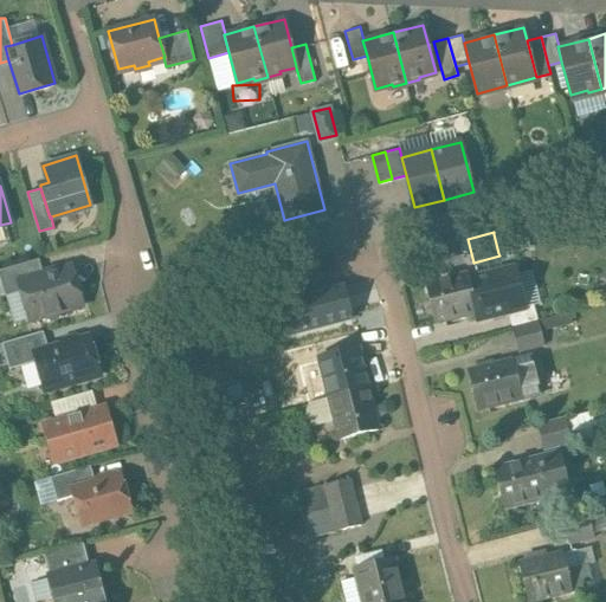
[(39,257),(0,269),(0,295),(6,293),(6,295),(21,290),(19,280),(44,273),(39,257)]
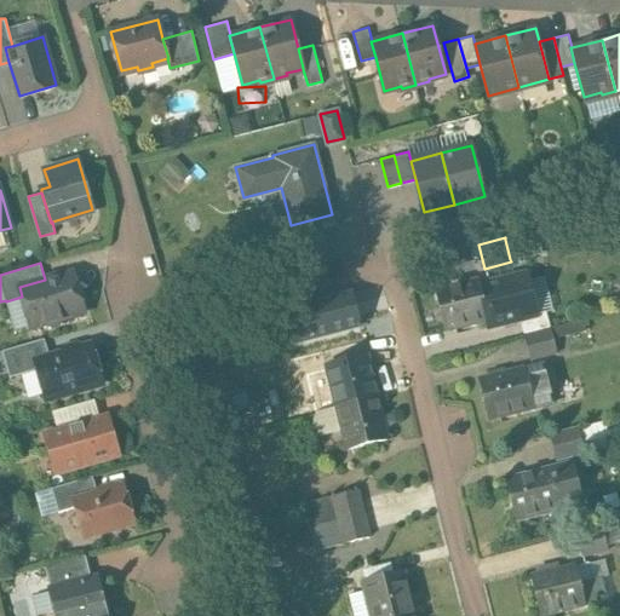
[(45,280),(19,287),(22,297),(30,327),(47,322),(52,324),(59,323),(61,317),(84,311),(73,271),(45,280)]
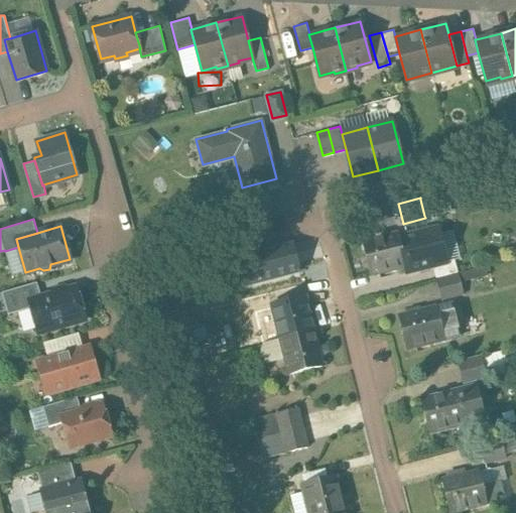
[(437,227),(399,236),(406,264),(405,265),(407,270),(432,264),(445,261),(437,227)]
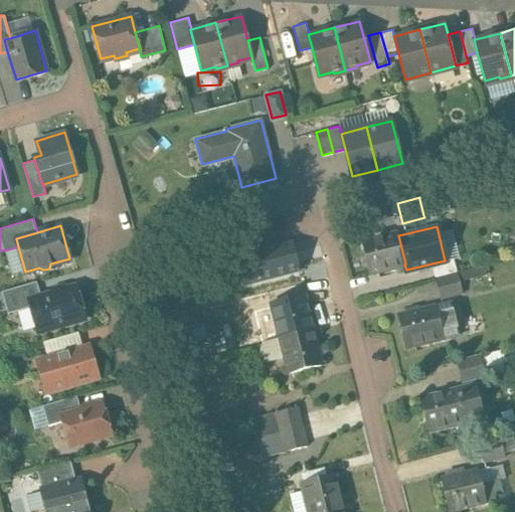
[(397,231),(361,240),(369,273),(404,265),(405,264),(398,235),(397,231)]
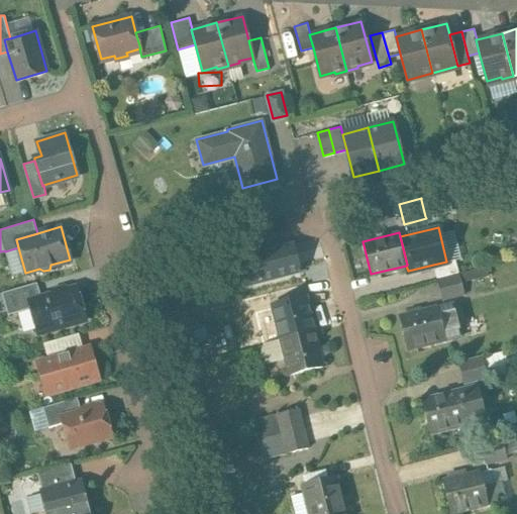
[(263,260),(270,282),(312,269),(305,246),(263,260)]
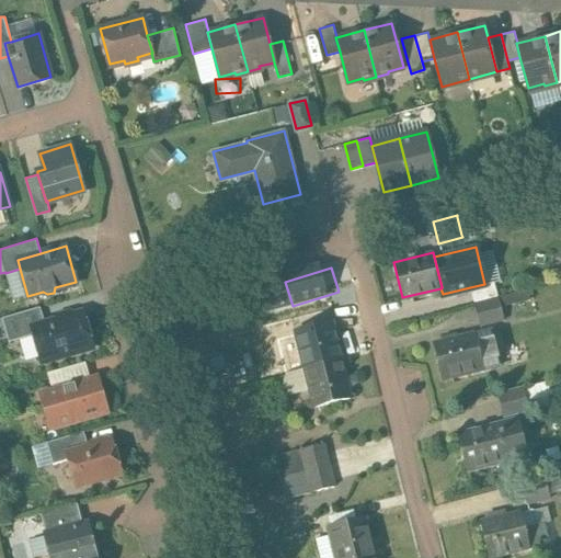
[(494,281),(484,284),(470,287),(474,302),(497,296),(494,281)]
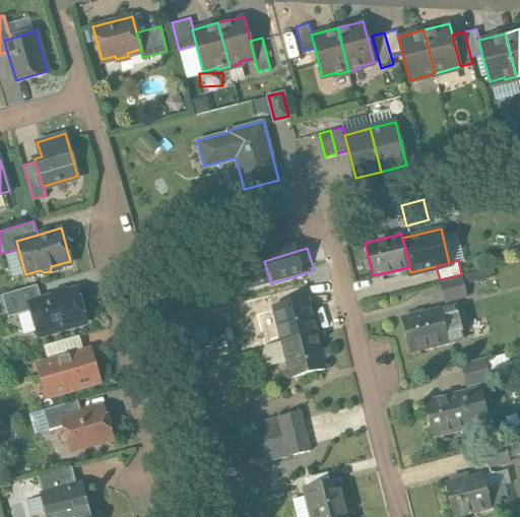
[(461,274),(463,281),(490,275),(488,267),(461,274)]
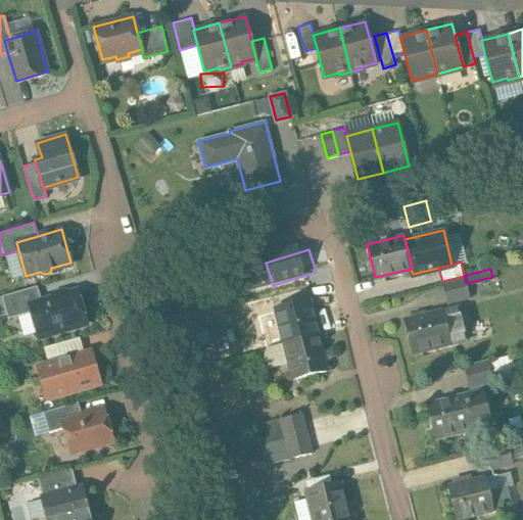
[(466,283),(464,276),(442,281),(447,301),(469,296),(466,283)]
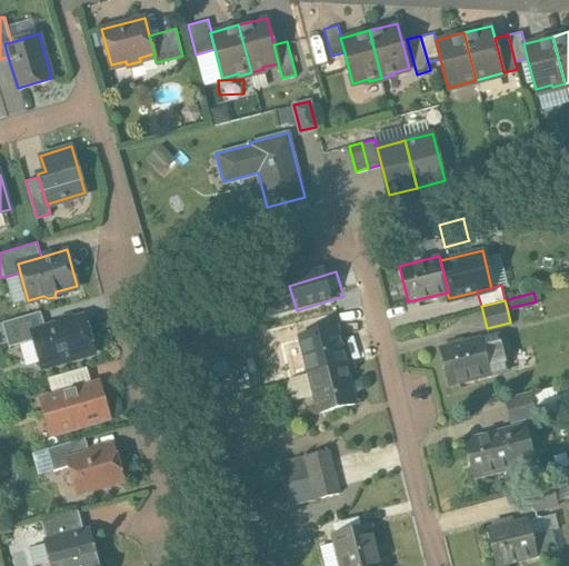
[(291,301),(268,307),(273,329),(297,324),(291,301)]
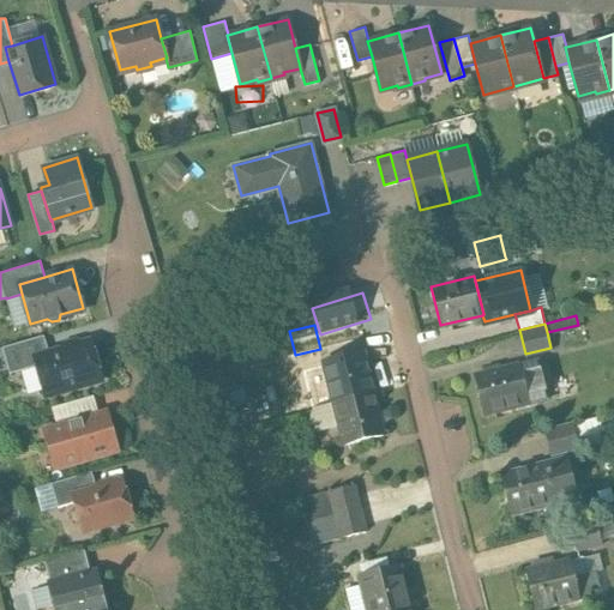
[(43,334),(2,346),(10,373),(37,364),(35,357),(49,352),(43,334)]
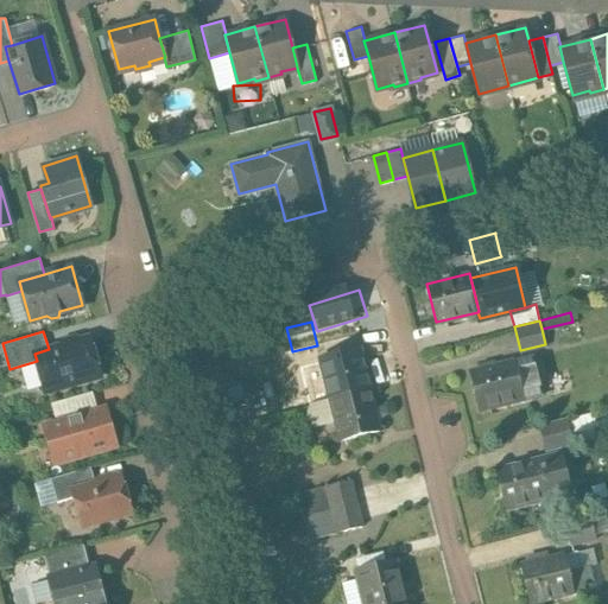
[(49,349),(35,354),(37,361),(45,389),(100,374),(89,337),(49,349)]
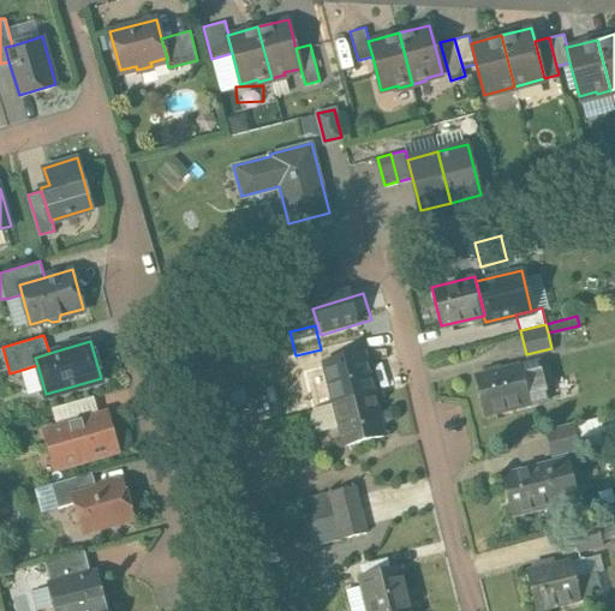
[(363,351),(323,361),(334,402),(374,393),(363,351)]
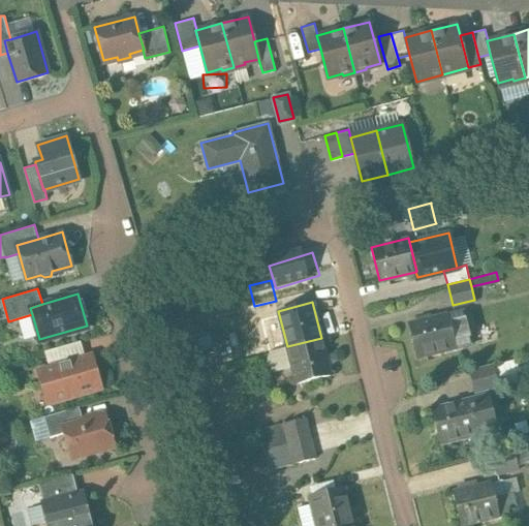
[(463,309),(409,322),(417,356),(471,342),(463,309)]
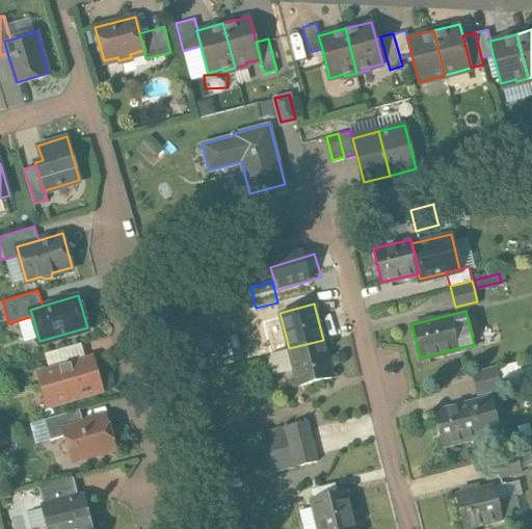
[(497,321),(476,324),(480,344),(500,340),(497,321)]
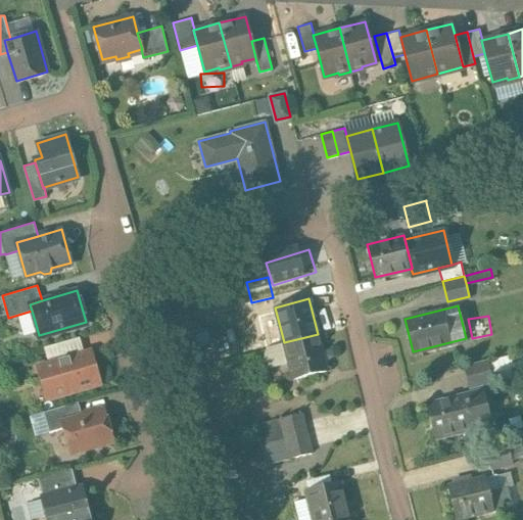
[(318,334),(284,342),(293,378),(327,369),(318,334)]
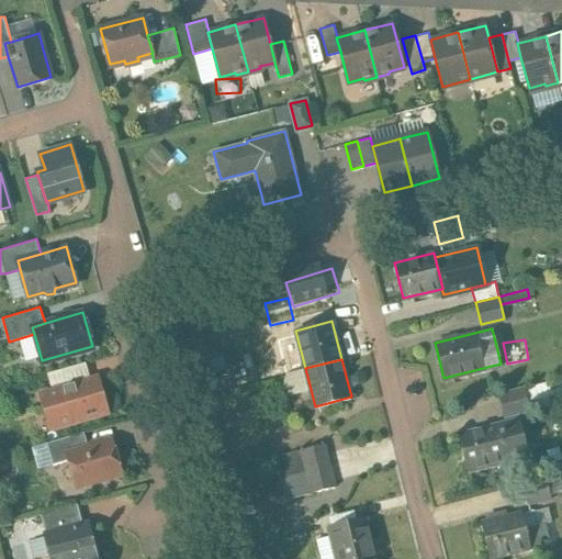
[(86,361),(60,369),(64,381),(89,373),(86,361)]
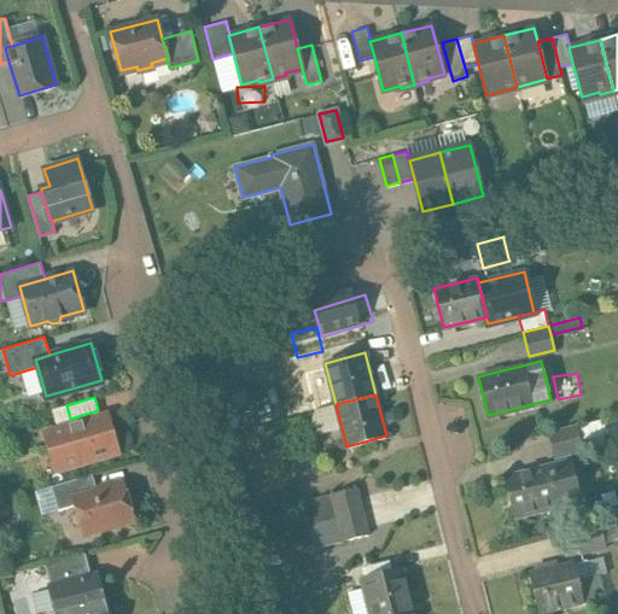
[(66,405),(52,409),(57,424),(70,419),(66,405)]
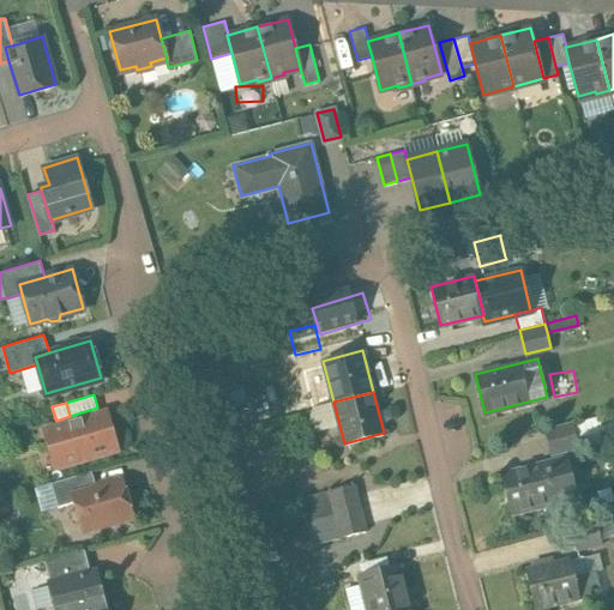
[(106,412),(47,429),(50,445),(56,444),(62,464),(110,450),(104,429),(109,428),(106,412)]
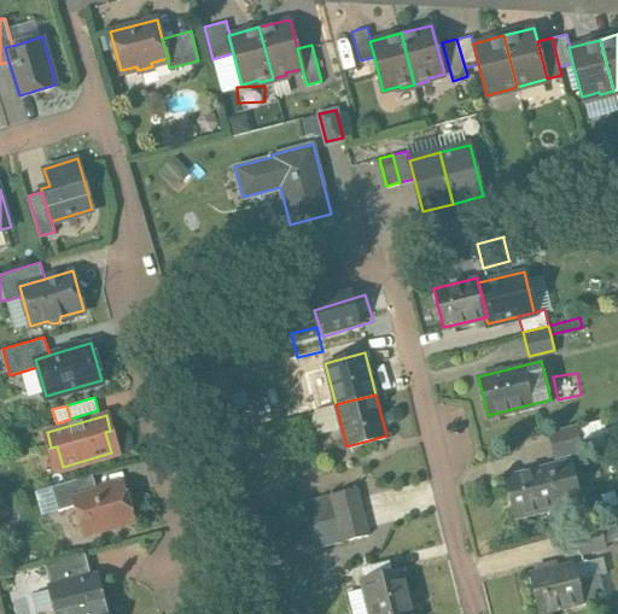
[(576,425),(549,432),(555,456),(582,449),(576,425)]
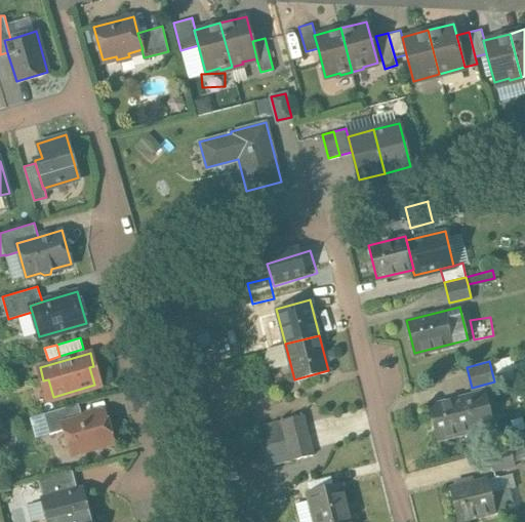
[(466,396),(430,405),(438,438),(474,429),(475,429),(493,425),(484,391),(466,395),(466,396)]
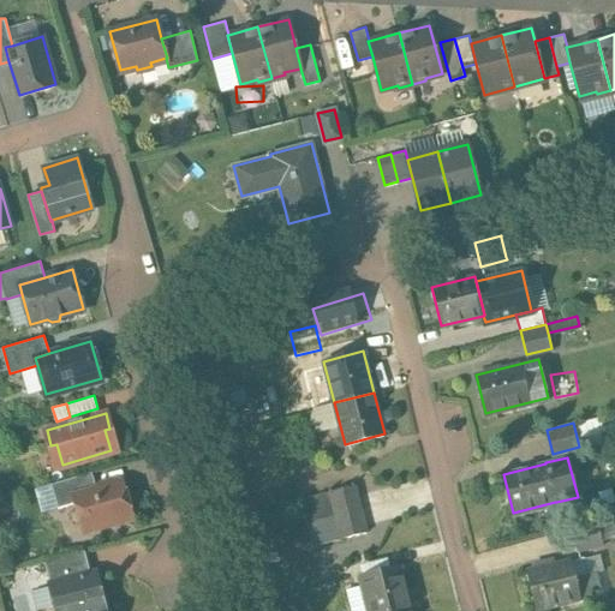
[(91,471),(51,483),(58,507),(76,501),(73,495),(96,487),(91,471)]
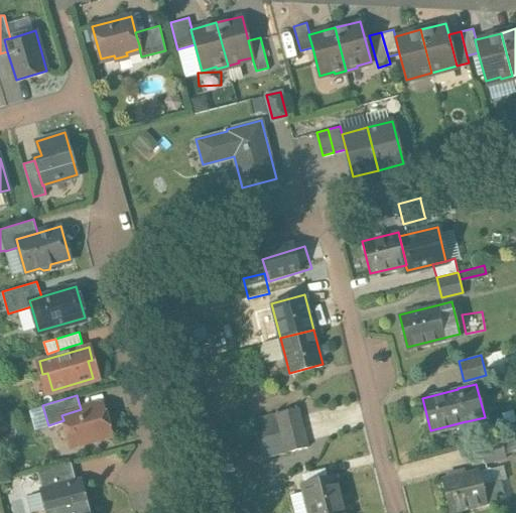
[(81,409),(61,415),(63,420),(71,445),(111,433),(102,403),(81,409)]
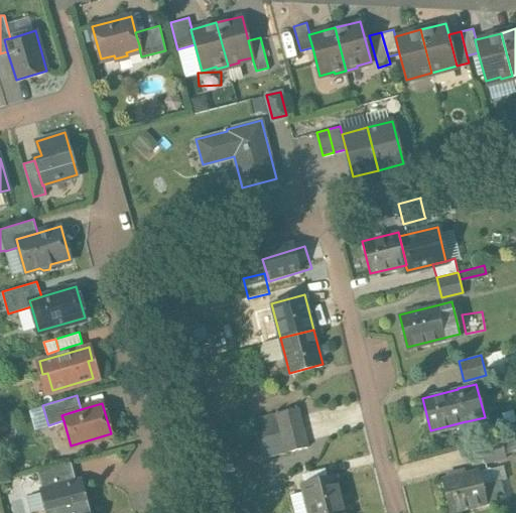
[(297,406),(267,414),(272,433),(302,426),(297,406)]
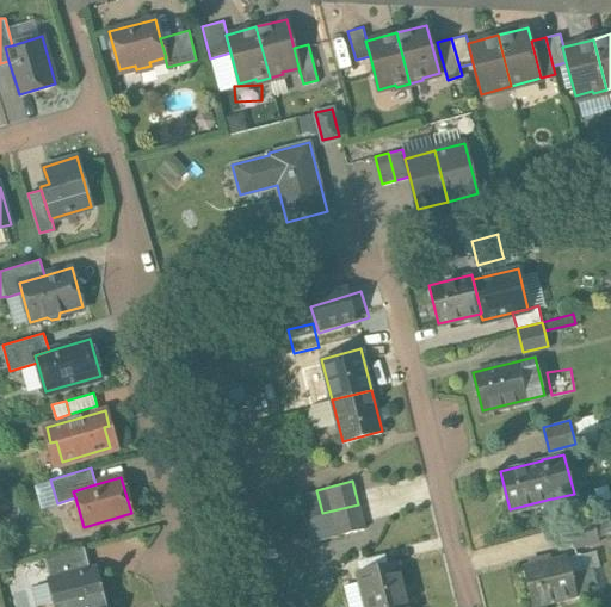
[(358,505),(322,513),(326,528),(337,525),(338,533),(364,527),(358,505)]
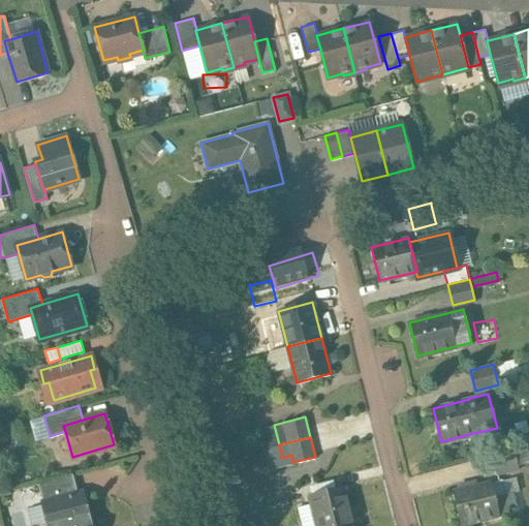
[(514,446),(491,453),(496,473),(519,467),(514,446)]
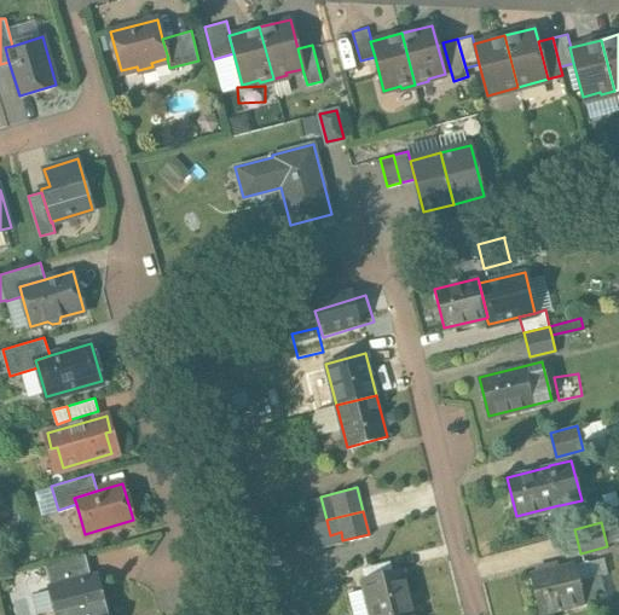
[(86,552),(44,563),(50,586),(91,575),(86,552)]
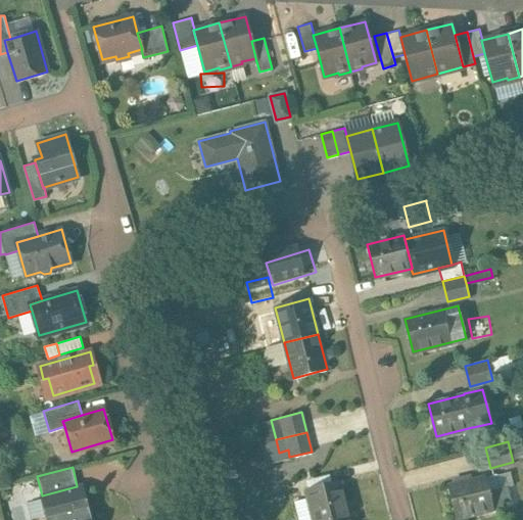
[(485,476),(447,485),(456,518),(491,509),(492,511),(512,506),(508,485),(488,490),(485,476)]
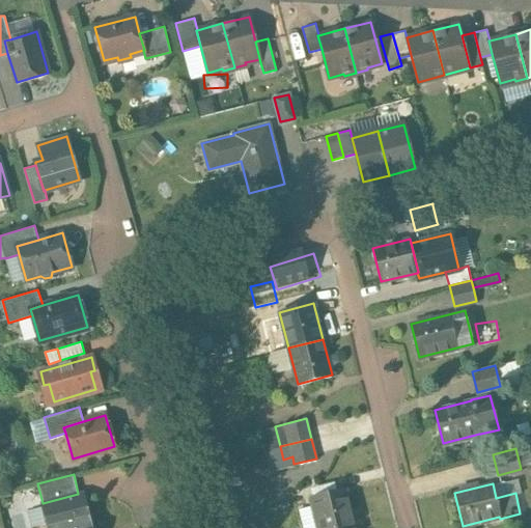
[(345,489),(311,498),(318,527),(340,527),(354,525),(345,489)]
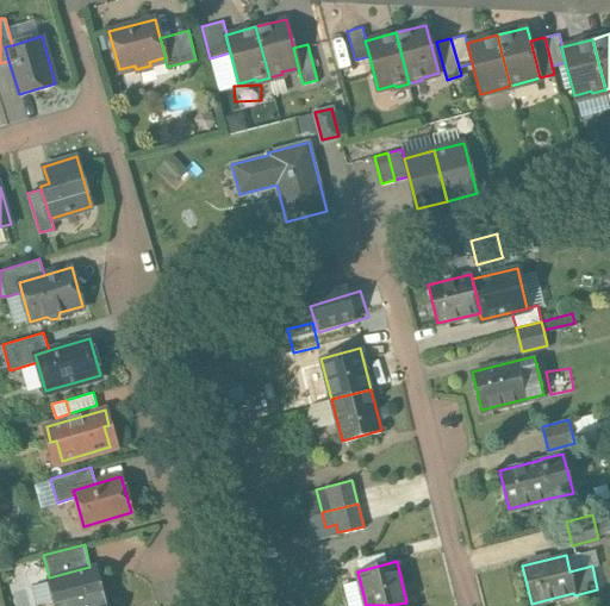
[(89,567),(49,578),(49,579),(50,579),(55,599),(55,601),(56,601),(56,605),(99,605),(97,592),(100,591),(94,567),(89,567)]
